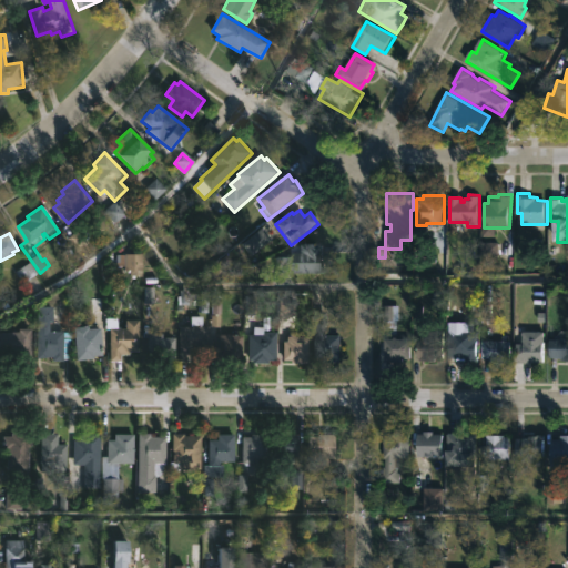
[(323,254),(323,256),(325,256),(325,274),(291,274),(291,272),(276,272),(276,257),(292,259),(292,245),(301,245),(301,243),(323,244),(323,254)]
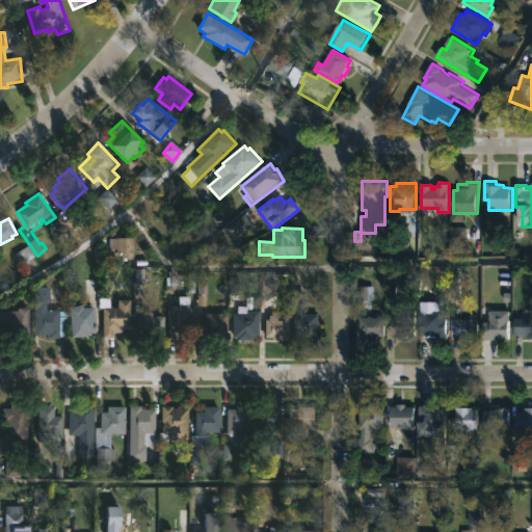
[(61,310),(61,312),(68,312),(67,331),(61,331),(60,338),(49,338),(49,335),(34,334),(34,287),(50,287),(50,299),(55,301),(61,310)]
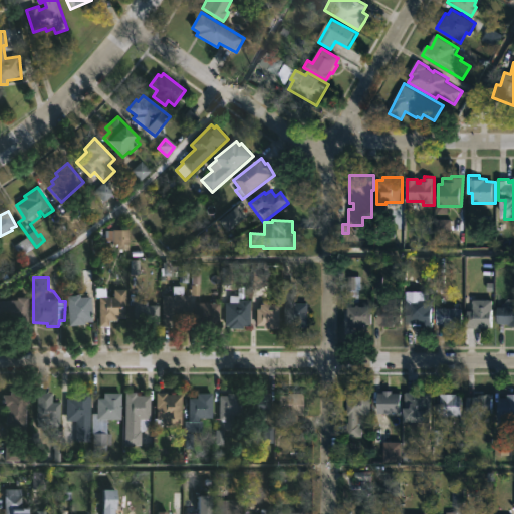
[(297,291),(297,303),(309,303),(309,327),(294,327),(294,324),(284,324),(285,281),(297,282),(297,291)]
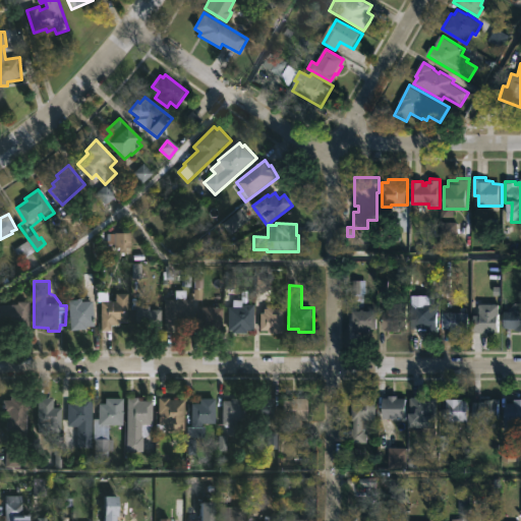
[(187,289),(187,298),(191,298),(191,319),(179,319),(179,331),(164,331),(165,298),(175,298),(175,289),(187,289)]
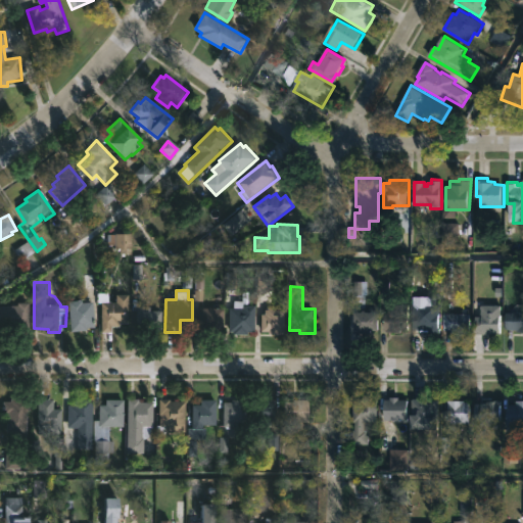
[(108,292),(108,301),(115,301),(115,294),(128,293),(128,323),(117,323),(119,326),(111,327),(111,332),(101,332),(100,302),(97,302),(97,292),(108,292)]
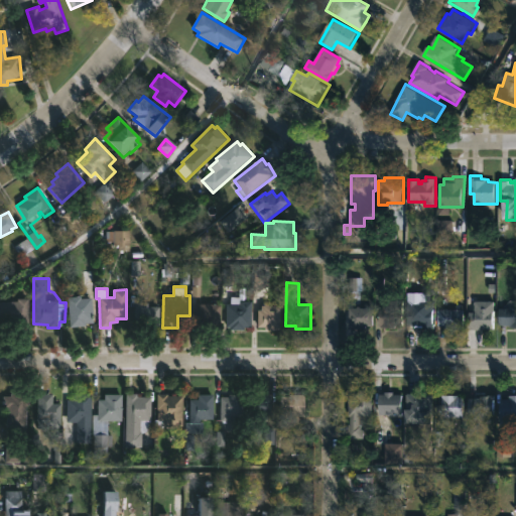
[(434,293),(434,326),(409,325),(409,298),(423,298),(423,293),(434,293)]
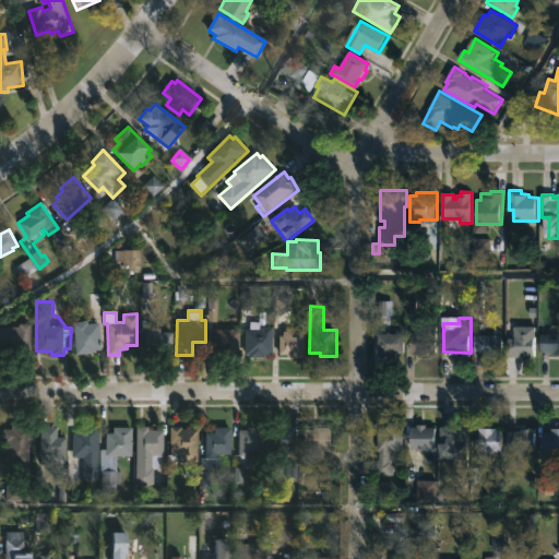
[(438,324),(437,353),(415,354),(415,352),(412,352),(412,334),(417,334),(418,320),(427,320),(427,324),(438,324)]
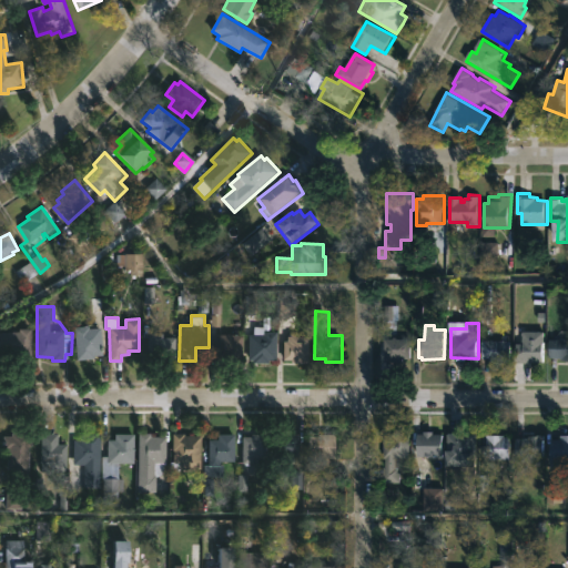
[(89,326),(89,328),(102,327),(103,354),(94,355),(94,358),(75,359),(74,326),(89,326)]
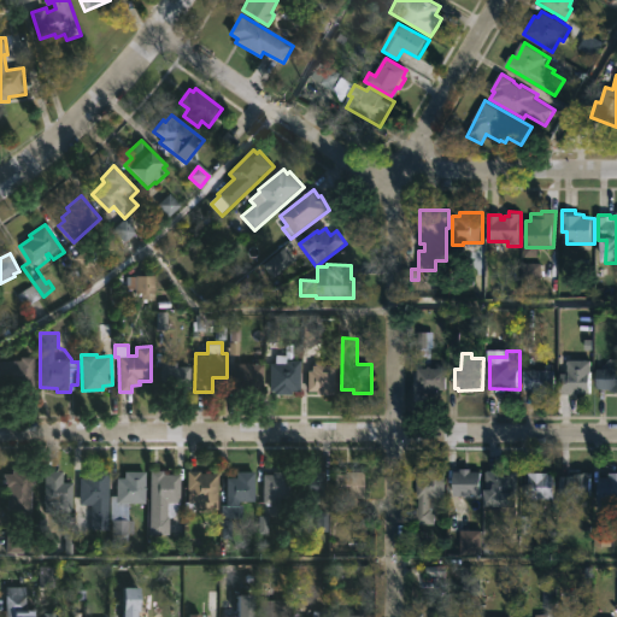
[(287,354),(287,360),(300,360),(300,392),(292,392),(292,395),(270,394),(270,363),(276,363),(277,354),(287,354)]
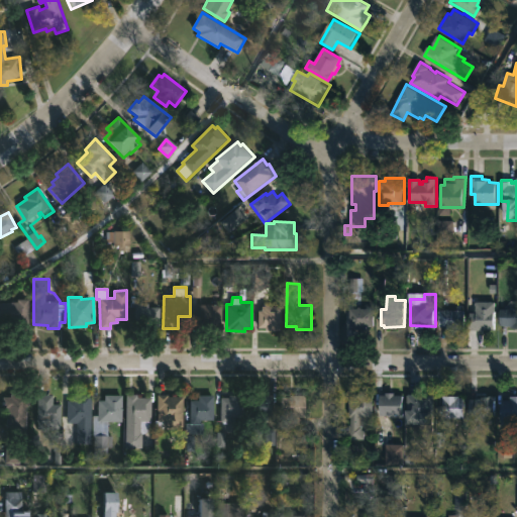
[(27,327),(0,327),(0,301),(18,301),(18,298),(28,298),(29,327),(27,327)]
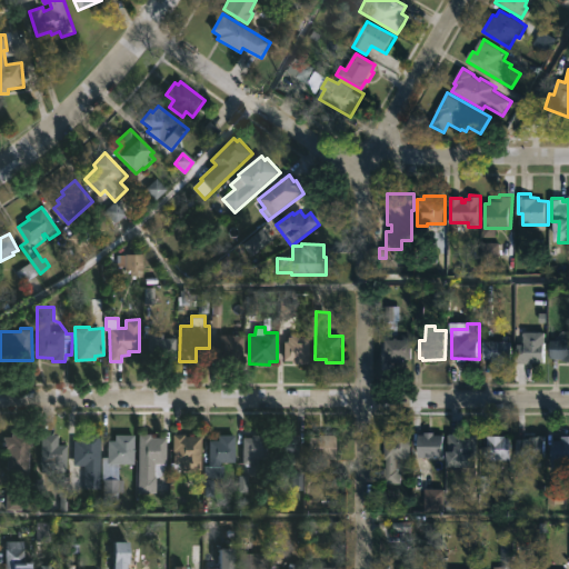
[(541,332),(543,333),(542,362),(512,363),(512,345),(520,345),(520,332),(541,332)]
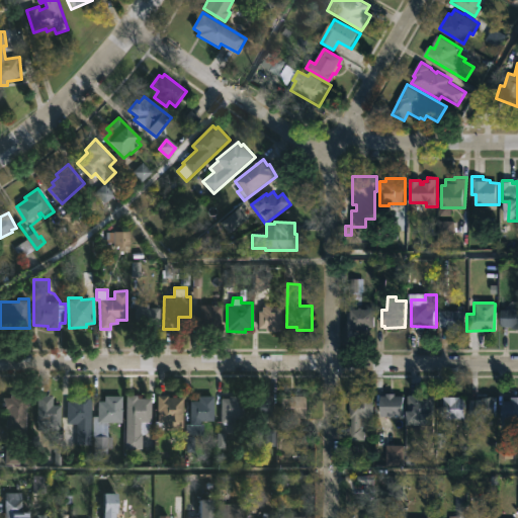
[(149,304),(149,308),(161,308),(160,328),(136,327),(137,304),(149,304)]
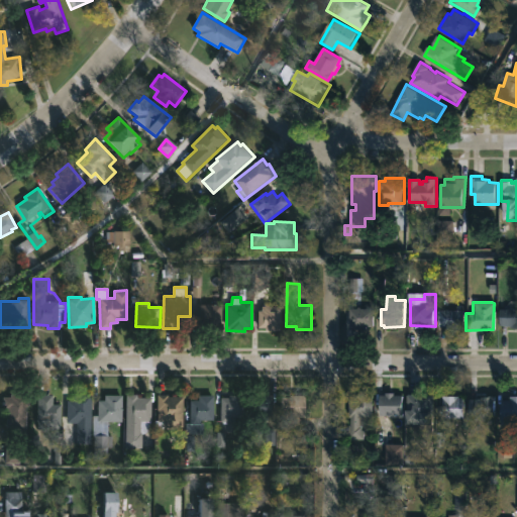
[(198,331),(195,330),(195,303),(222,304),(222,331),(198,331)]
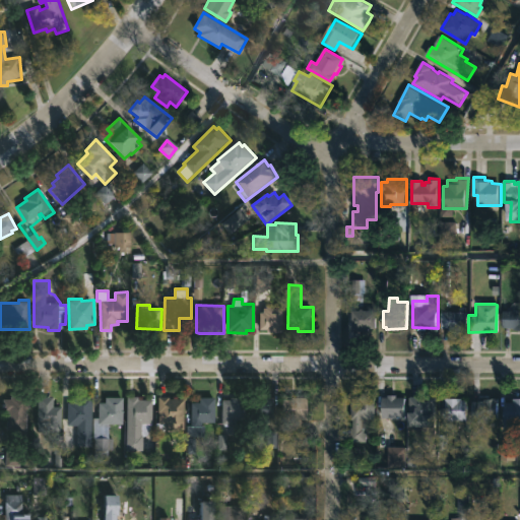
[(273,307),(273,309),(282,309),(282,333),(266,333),(266,330),(259,330),(259,313),(263,313),(263,308),(273,307)]
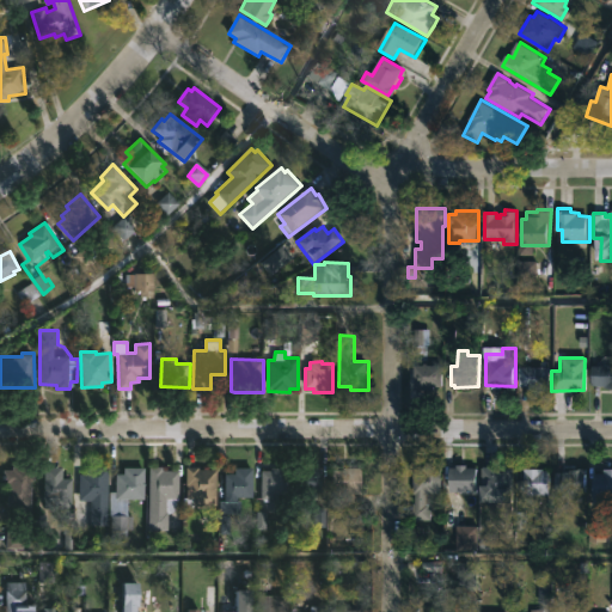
[(428,362),(428,365),(444,365),(444,386),(430,386),(430,390),(415,389),(415,365),(423,365),(423,362),(428,362)]
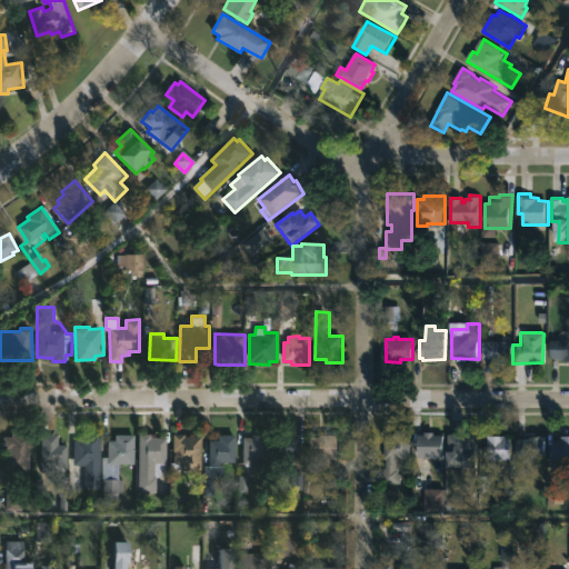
[(493,340),(510,341),(510,362),(489,362),(489,360),(482,360),(482,341),(493,340)]
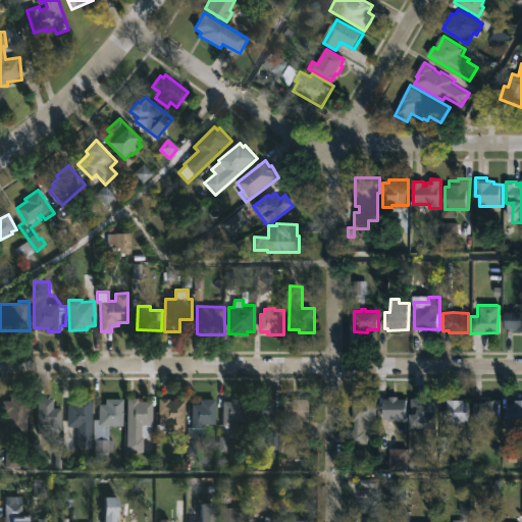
[(521,312),(521,331),(516,331),(514,331),(514,328),(501,328),(501,312),(521,312)]
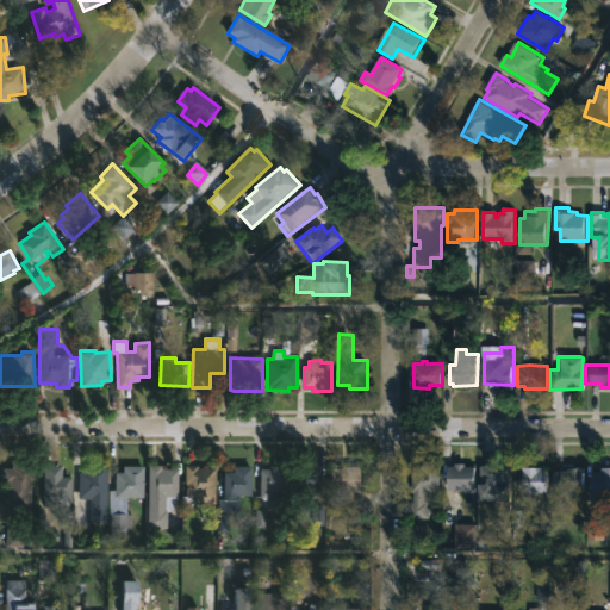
[(467,462),(467,466),(477,466),(477,490),(449,490),(449,466),(456,466),(456,462),(467,462)]
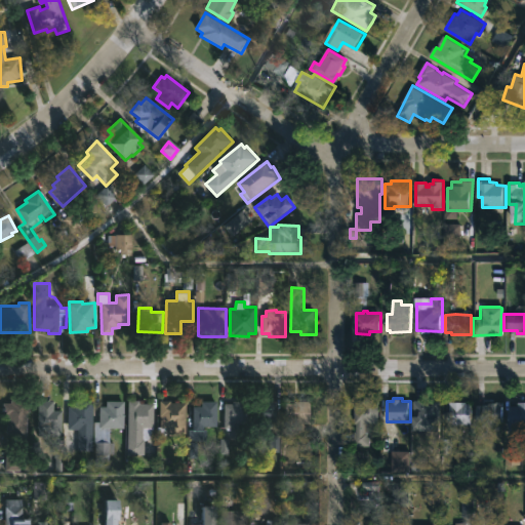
[(29,412),(30,425),(28,423),(28,442),(11,442),(11,437),(8,437),(8,434),(7,434),(7,416),(4,416),(5,403),(12,403),(12,400),(32,401),(31,412),(29,412)]
